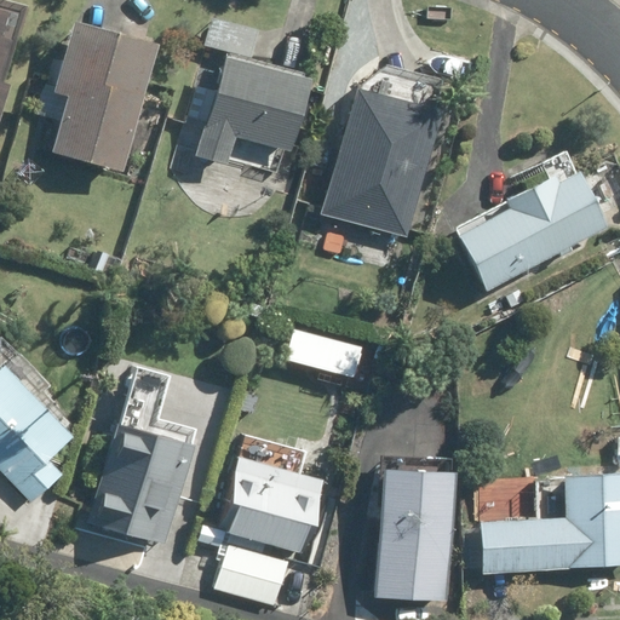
[(0,114),(9,87),(1,85),(24,9),(0,1),(0,114)]
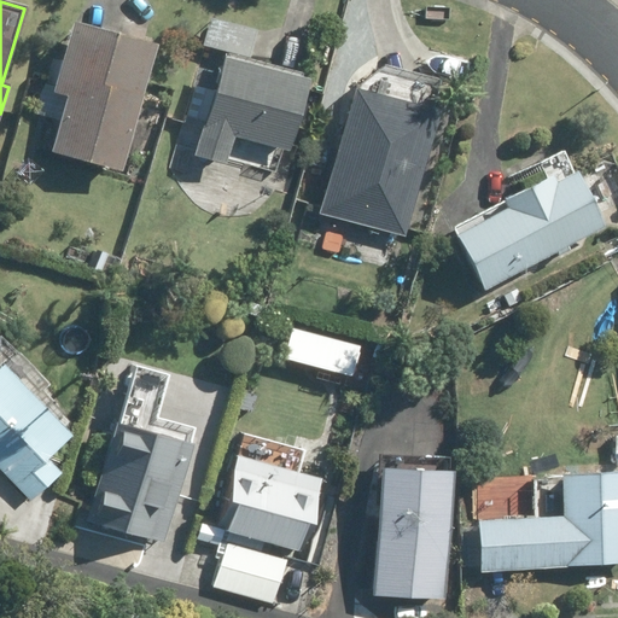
[(249,58),(256,31),(210,18),(203,46),(226,52),(211,110),(190,105),(187,116),(205,121),(196,157),(226,165),(233,138),(289,152),(307,80),(302,79),(304,73),(249,58)]
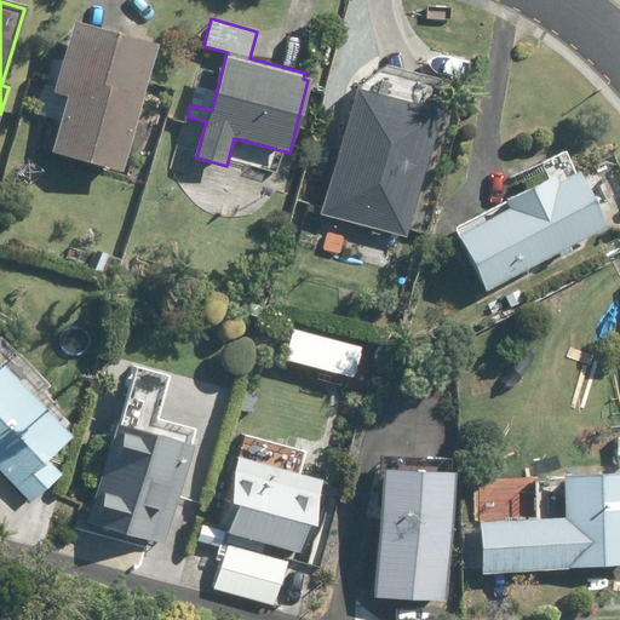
[(51,93),(65,97),(51,154),(120,173),(155,45),(72,22),(51,93)]
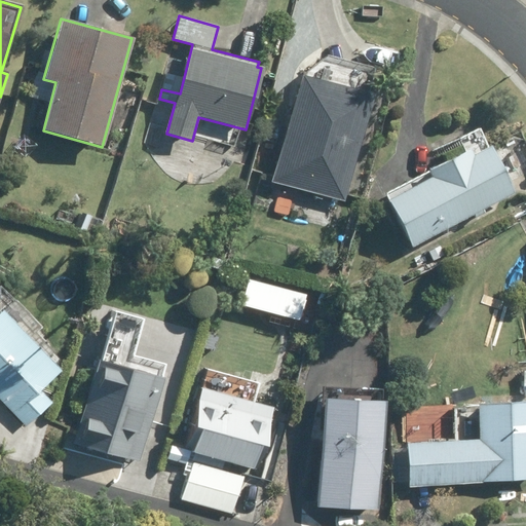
[(301,75),(271,182),(345,202),(374,96),(301,75)]
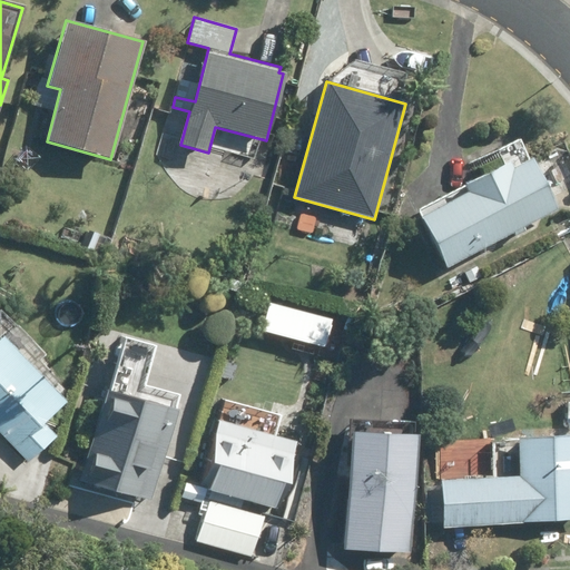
[(508,163),(416,212),(446,267),(512,234),(514,238),(526,233),(523,228),(558,209),(531,158),(511,169),(508,163)]
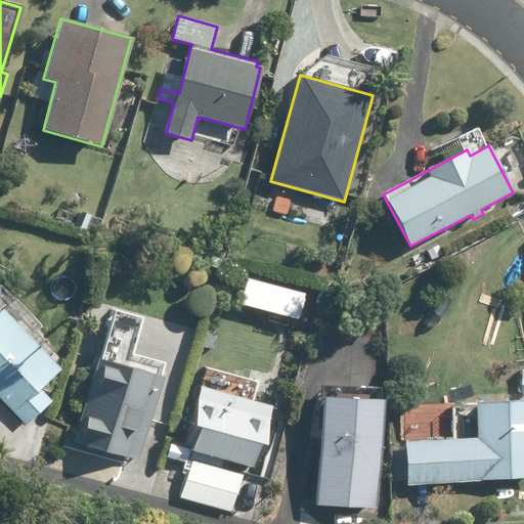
[(87,218),(84,227),(96,231),(99,222),(87,218)]
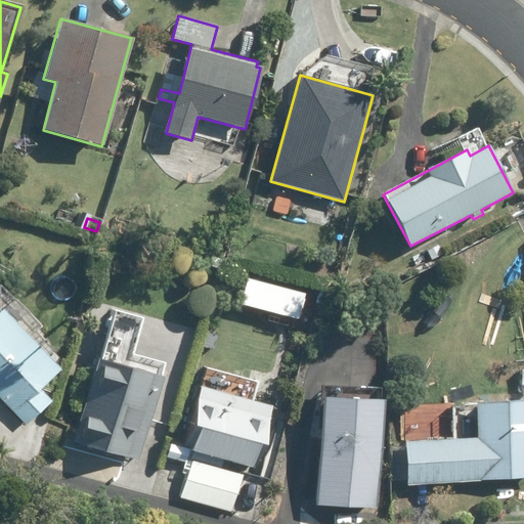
[(438,247),(428,252),(431,259),(441,255),(438,247)]
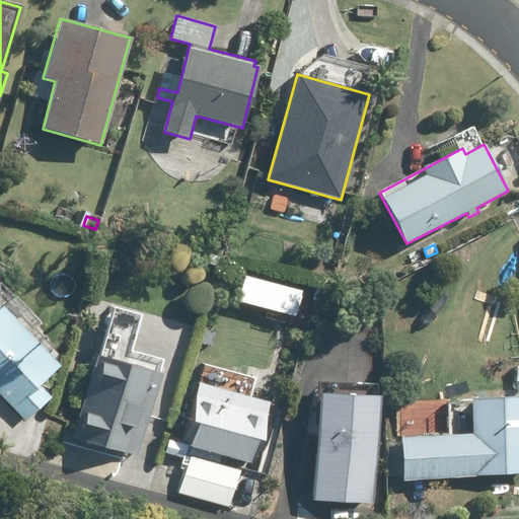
[(0,395),(24,421),(49,397),(38,385),(58,365),(42,348),(53,338),(0,283),(0,395)]
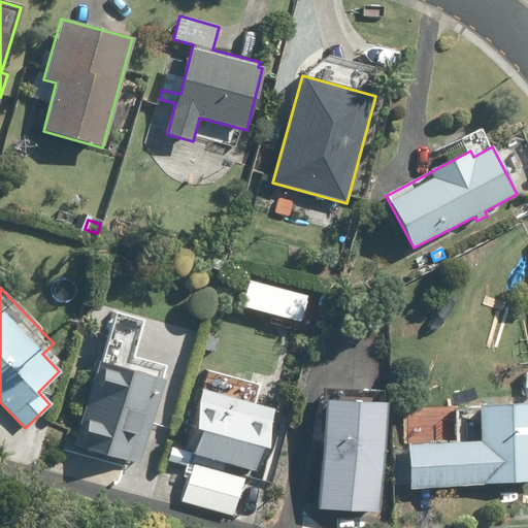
[(164,381),(161,381),(165,366),(133,357),(143,322),(114,314),(76,438),(88,442),(87,449),(138,464),(164,381)]
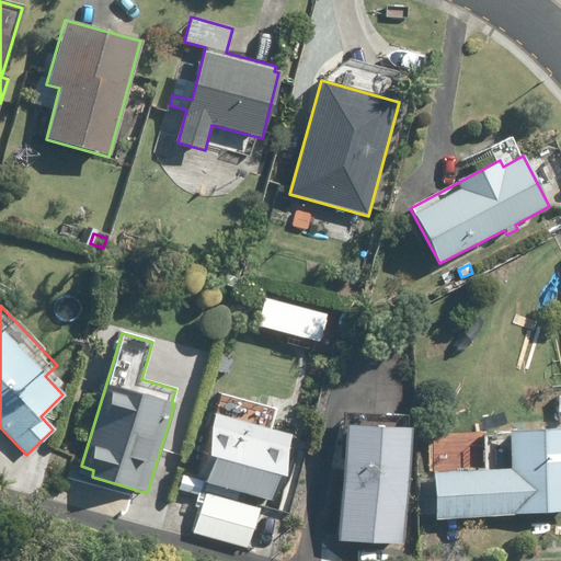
[(345,413),(339,541),(403,545),(410,430),(403,428),(404,416),(345,413)]
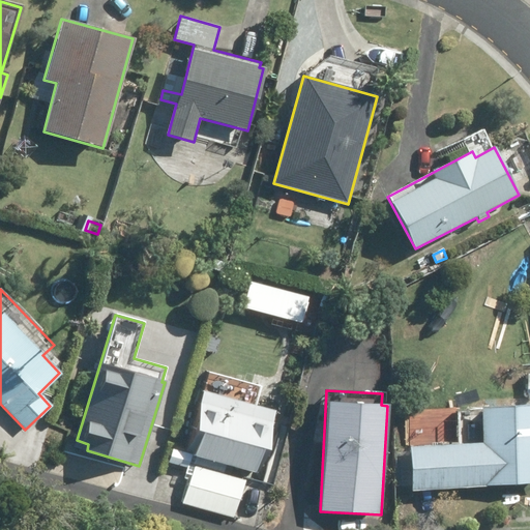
[(203,391),(185,454),(256,474),(273,411),(203,391)]
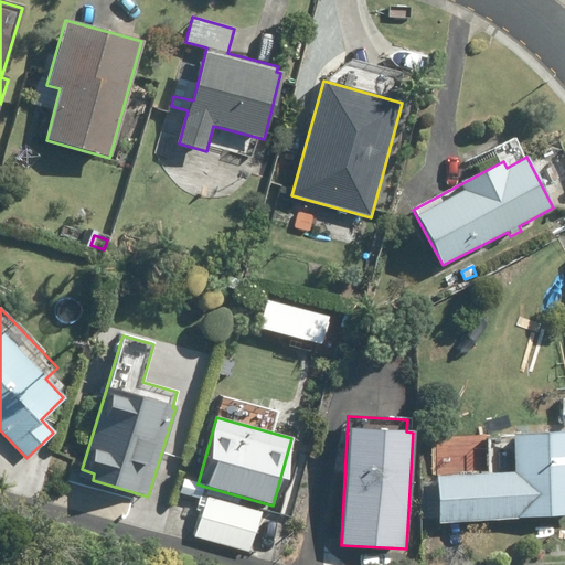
[(484,438),(487,471),(471,472),(470,466),(436,468),(438,523),(564,515),(564,430),(512,434),(512,436),(484,438)]
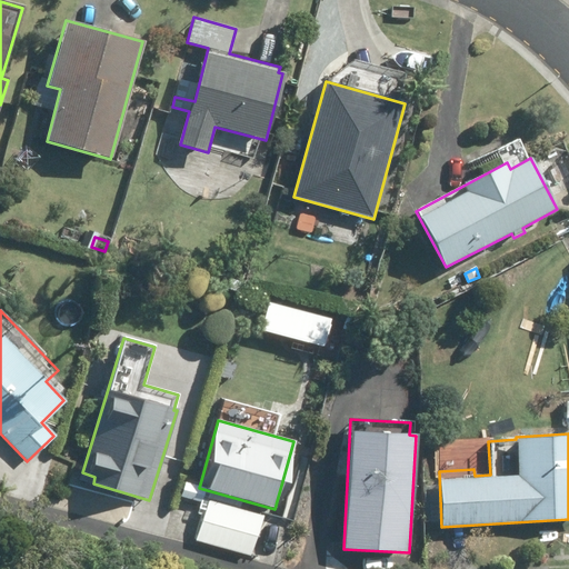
[(208,501),(197,540),(250,556),(261,517),(208,501)]
